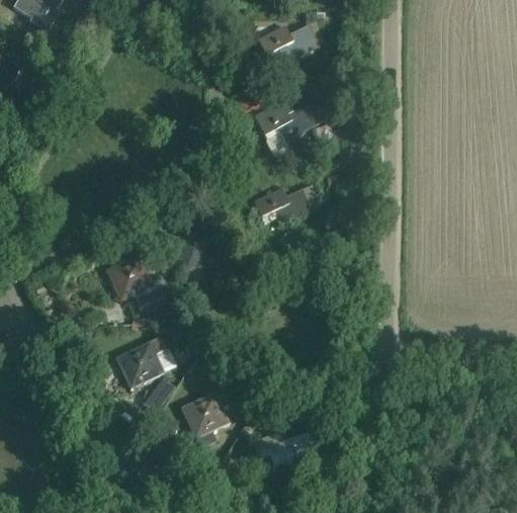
[(15,0),(12,6),(31,17),(29,20),(47,30),(59,9),(56,7),(60,0),(15,0)]
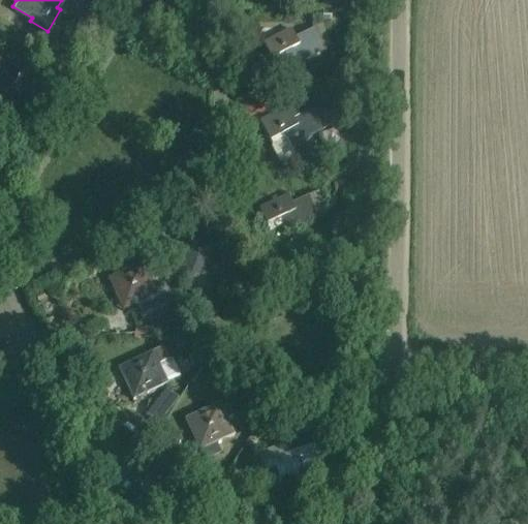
[(72,0),(70,3),(86,11),(93,0),(72,0)]
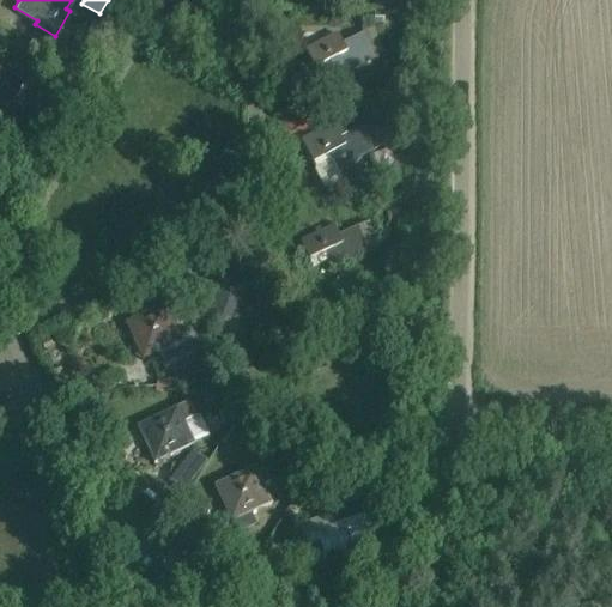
[(341,40),(337,30),(304,46),(314,65),(329,56),(337,72),(373,54),(361,30),(341,40)]
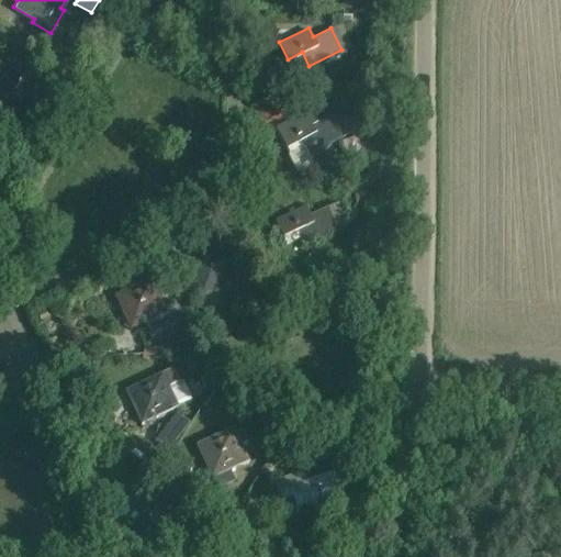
[(31,32),(22,45),(34,52),(42,39),(31,32)]
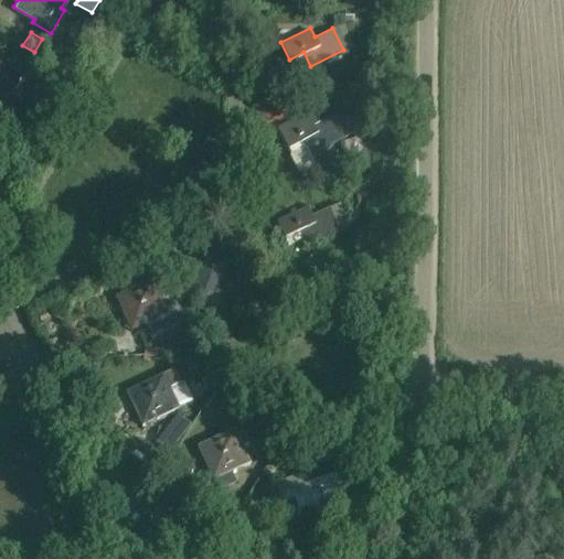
[(0,79),(3,75),(13,82),(12,84),(13,84),(25,65),(0,50),(0,79)]
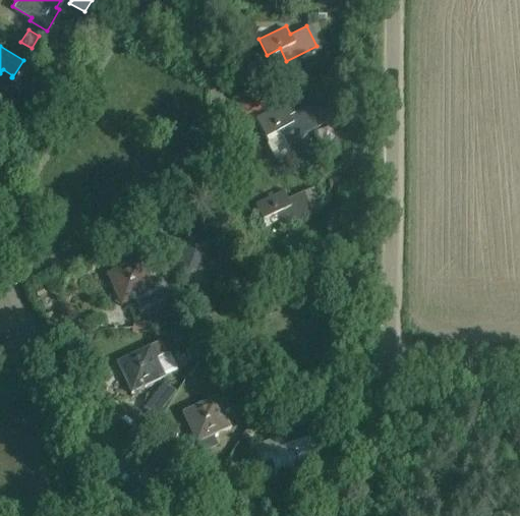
[(357,96),(349,96),(349,109),(358,108),(357,96)]
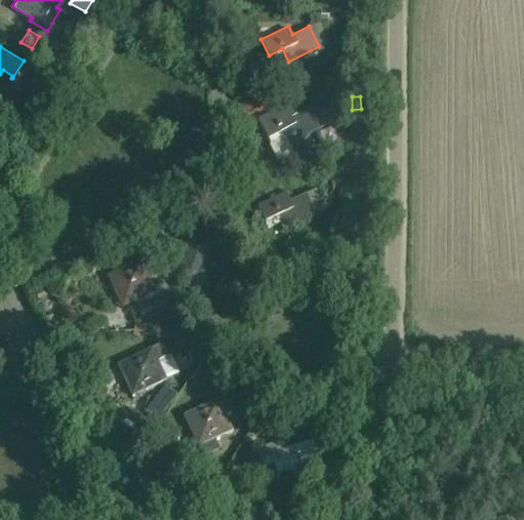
[(287,142),(317,125),(331,118),(324,106),(307,106),(290,115),(286,106),(258,121),(268,136),(280,129),(287,142)]
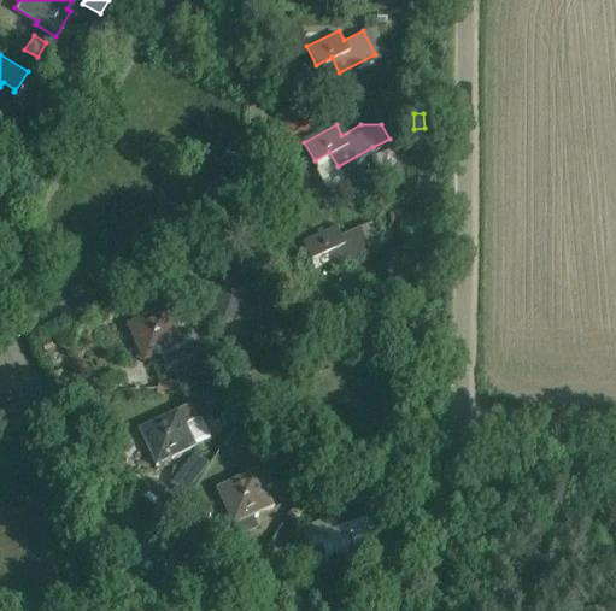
[(27,128),(18,140),(28,147),(36,135),(27,128)]
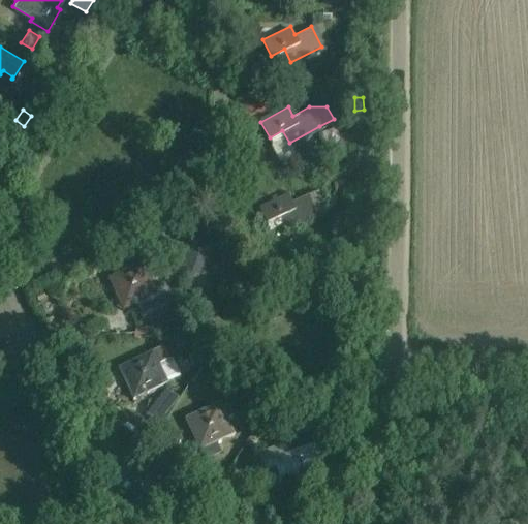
[(342,173),(332,175),(334,188),(344,186),(342,173)]
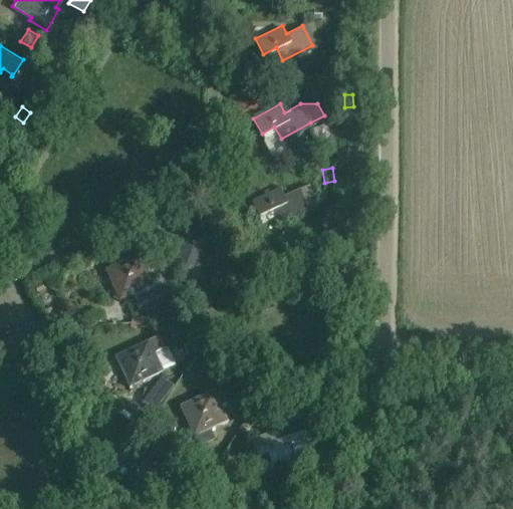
[(271,208),(277,221),(308,207),(317,202),(308,183),(299,187),(282,194),(279,186),(251,199),(259,214),(271,208)]
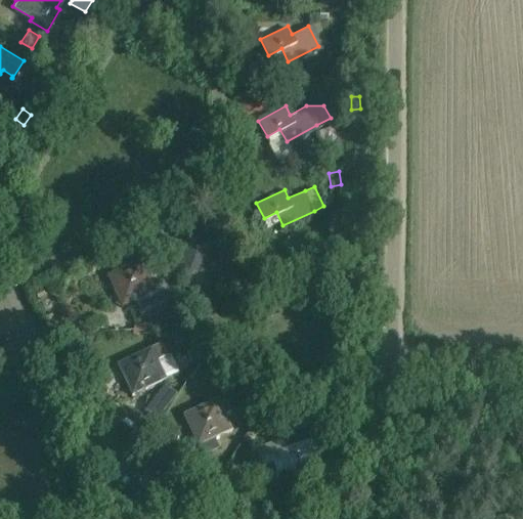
[(207,225),(172,242),(179,257),(186,273),(199,268),(203,266),(221,257),(213,240),(228,232),(221,218),(207,225)]
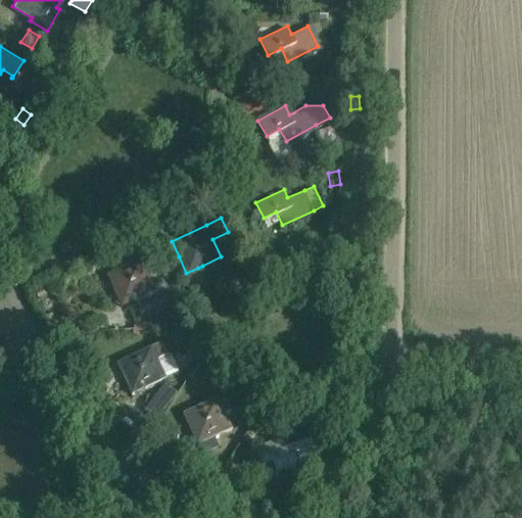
[(140,255),(106,272),(112,286),(121,303),(132,298),(134,297),(155,287),(163,283),(149,251),(140,255)]
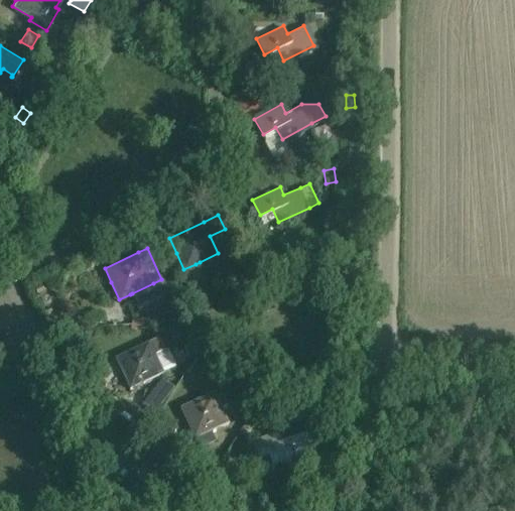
[(176,317),(166,323),(173,336),(183,331),(176,317)]
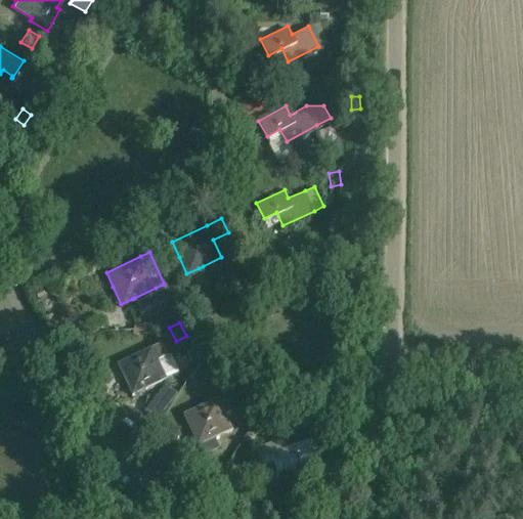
[(131,392),(149,384),(166,377),(157,357),(165,354),(159,340),(150,345),(116,360),(131,392)]
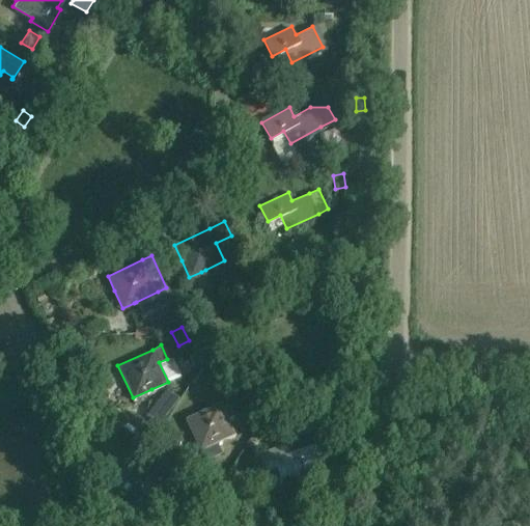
[(166,388),(159,397),(171,407),(178,397),(166,388)]
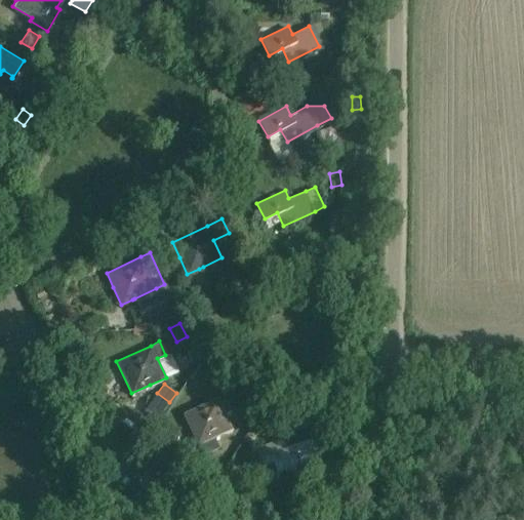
[(216,396),(183,412),(190,428),(197,444),(214,436),(232,428),(225,412),(230,409),(225,399),(219,401),(216,396)]
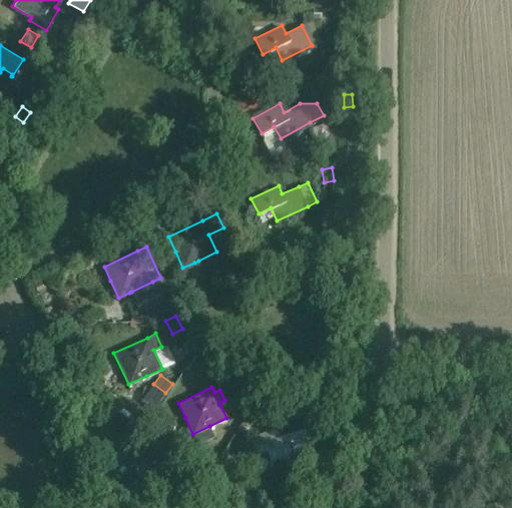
[(260,402),(259,410),(274,412),(274,403),(260,402)]
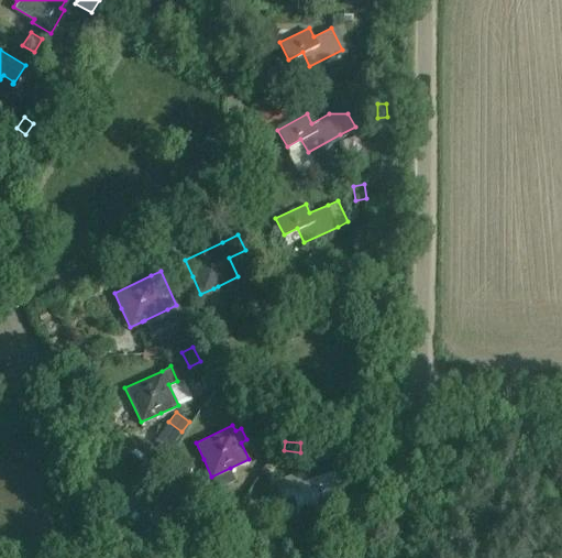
[(298,507),(332,495),(342,492),(338,479),(328,482),(324,472),(306,479),(302,470),(272,481),(278,499),(293,493),(298,507)]
